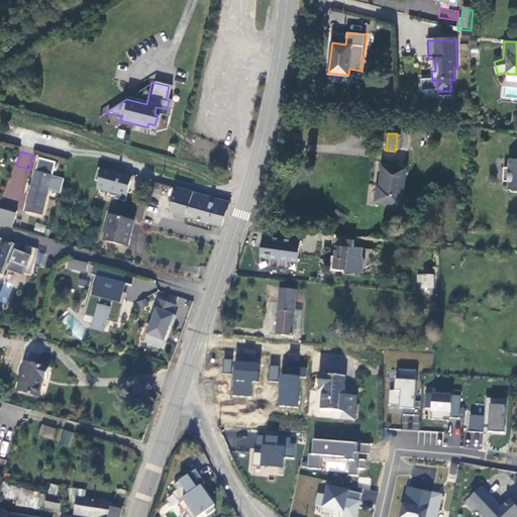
[(516,159),(509,159),(508,168),(503,167),(503,181),(508,181),(508,189),(511,192),(516,192),(516,159)]
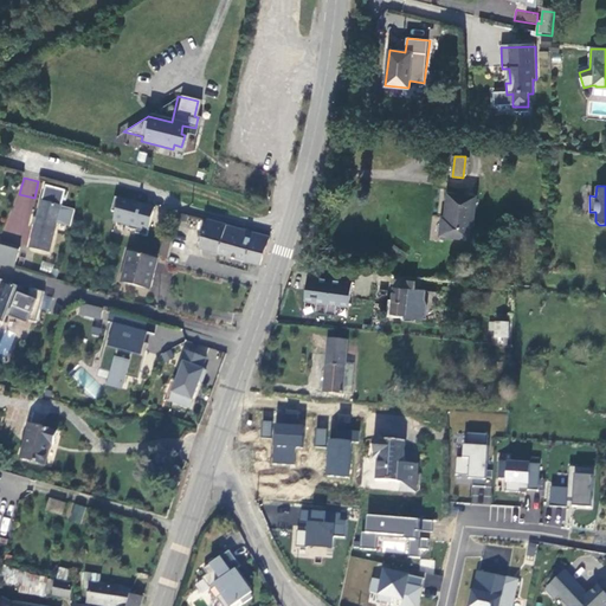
[(64,195),(42,189),(40,199),(42,200),(39,206),(27,252),(47,257),(55,227),(68,230),(72,214),(58,211),(59,204),(63,205),(64,195)]
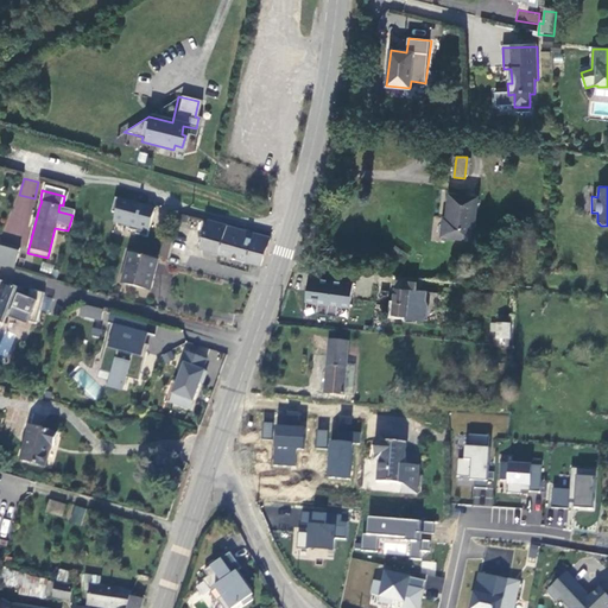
[(479,197),(453,195),(449,225),(447,225),(445,238),(474,240),(479,197)]
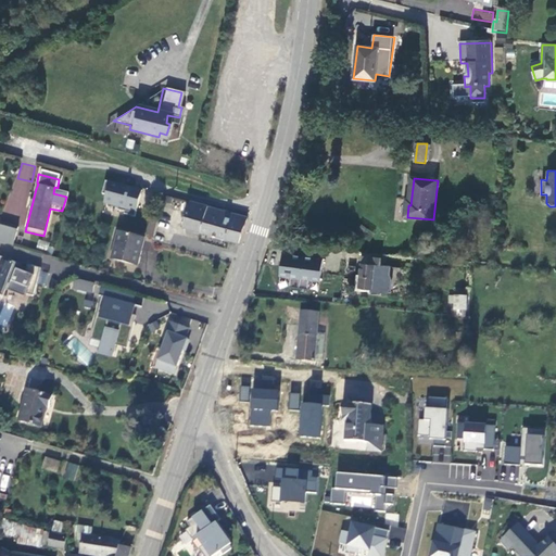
[(104,197),(102,205),(116,209),(115,212),(123,214),(122,216),(133,219),(139,197),(128,194),(129,190),(103,182),(100,196),(104,197)]
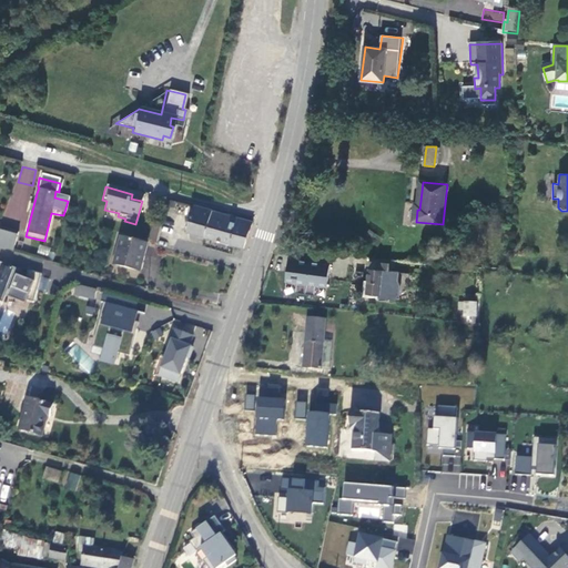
[(185,237),(240,251),(247,226),(191,211),(185,237)]
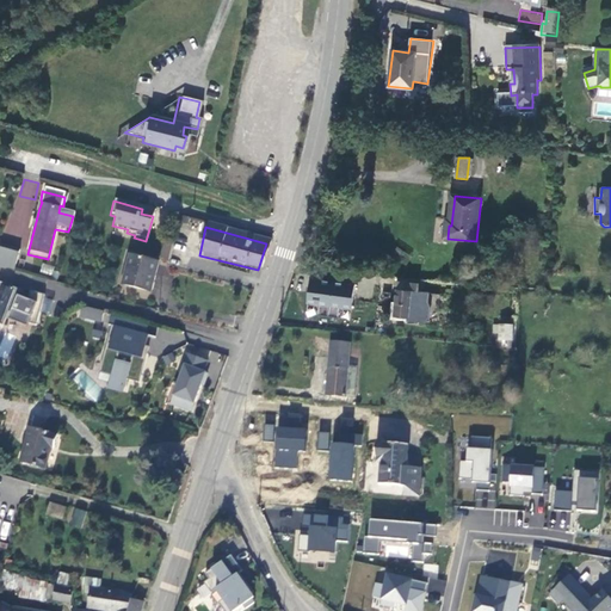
[(162,245),(160,259),(167,261),(171,247),(162,245)]
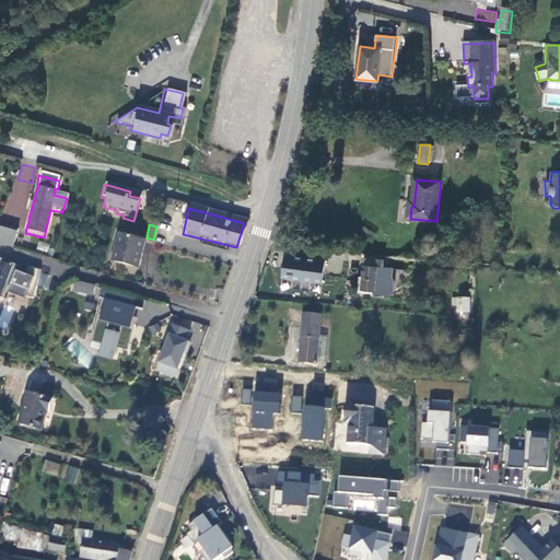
[(18,233),(11,232),(0,228),(0,247),(12,251),(18,233)]
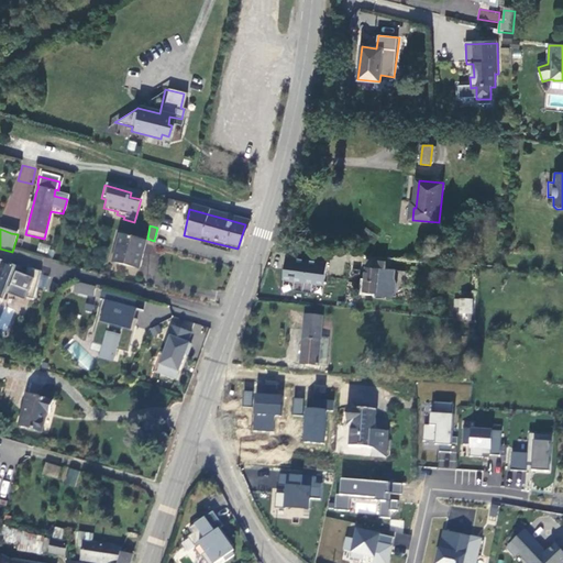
[(138,272),(144,245),(119,239),(112,265),(138,272)]
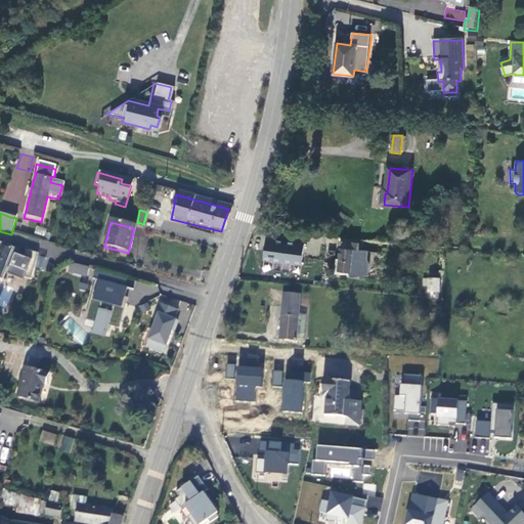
[(366,256),(366,249),(358,248),(358,242),(363,243),(364,238),(341,236),(339,258),(338,268),(349,270),(349,272),(364,274),(367,269),(368,261),(366,256)]
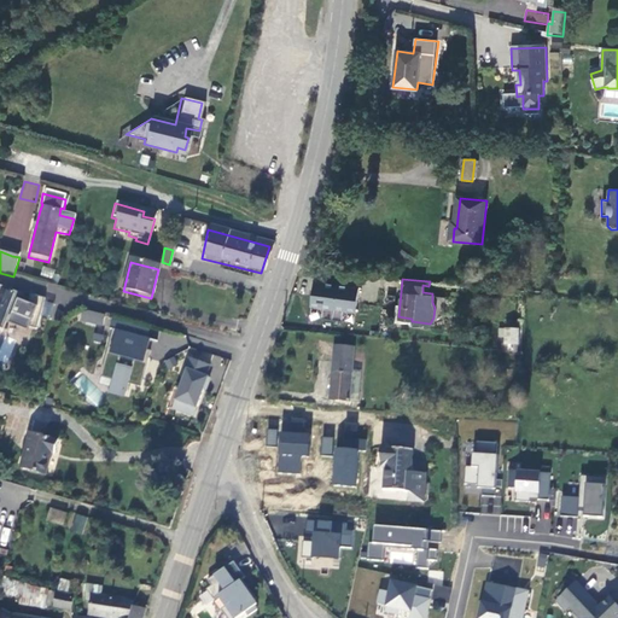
[(378,290),(349,284),(348,297),(375,303),(378,290)]
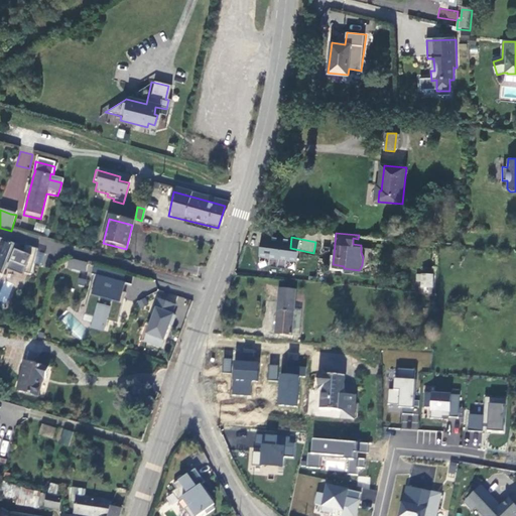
[(13,247),(0,241),(0,277),(1,278),(7,263),(9,263),(19,266),(17,274),(23,276),(29,277),(36,251),(24,248),(21,260),(10,255),(13,247)]
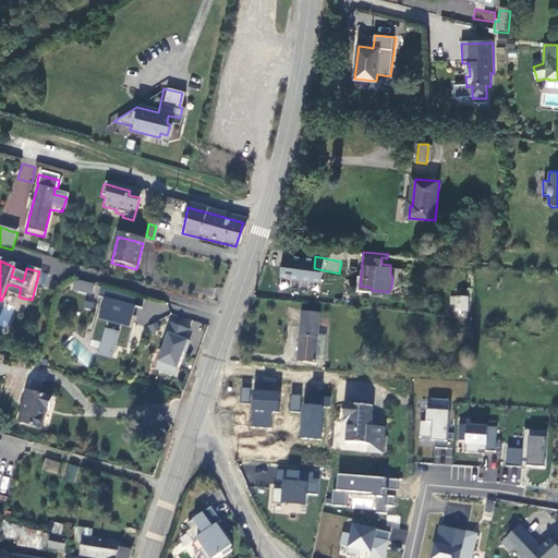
[(44,275),(40,286),(48,287),(50,277),(44,275)]
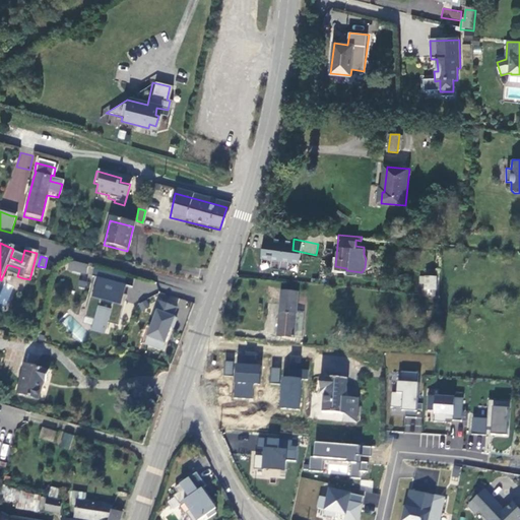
[(336,256),(333,256),(332,269),(346,270),(346,268),(335,266),(336,256)]
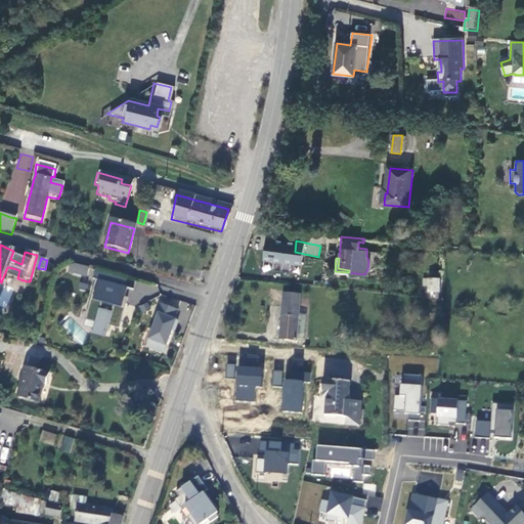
[(70,263),(69,273),(87,275),(88,265),(70,263)]
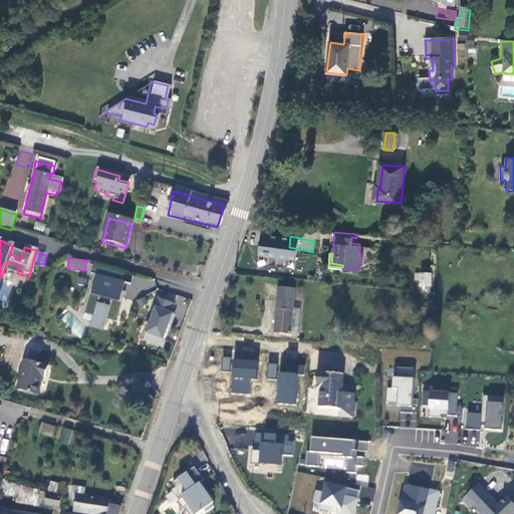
[(309,275),(311,262),(302,262),(302,265),(290,263),(290,262),(284,261),(283,271),(309,275)]
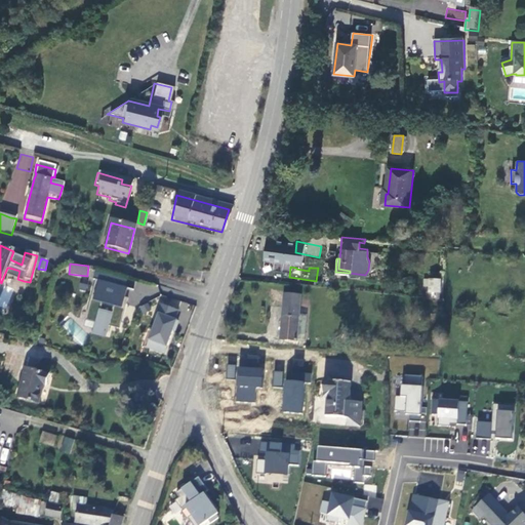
[(19,271),(9,268),(6,277),(23,283),(24,281),(17,279),(19,271)]
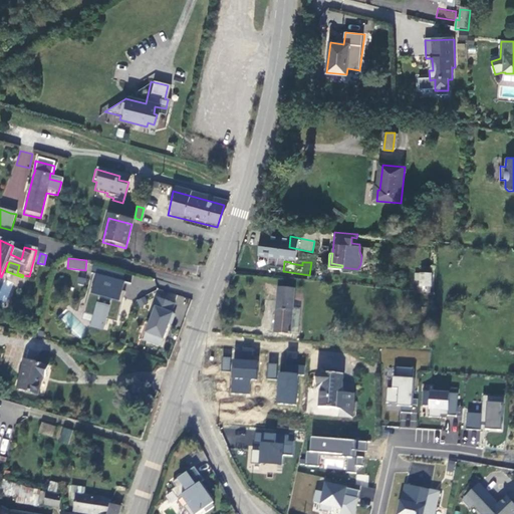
[(421,291),(432,293),(433,275),(423,274),(421,291)]
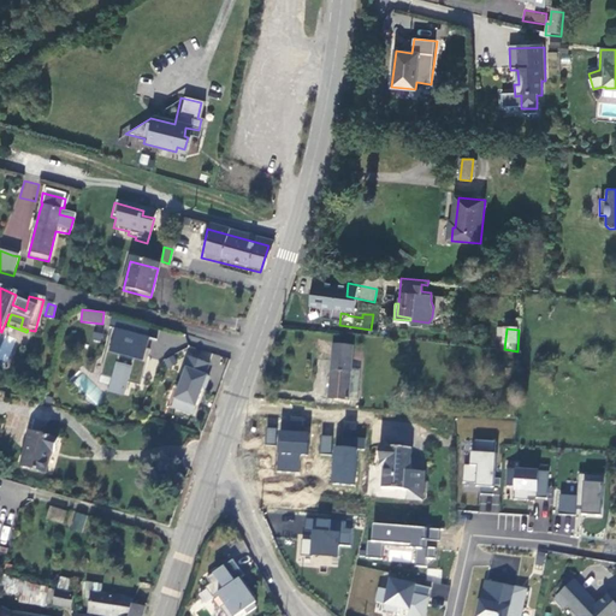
[(143,339),(111,331),(99,378),(112,381),(111,390),(124,394),(126,385),(140,389),(147,359),(144,357),(138,356),(143,339)]
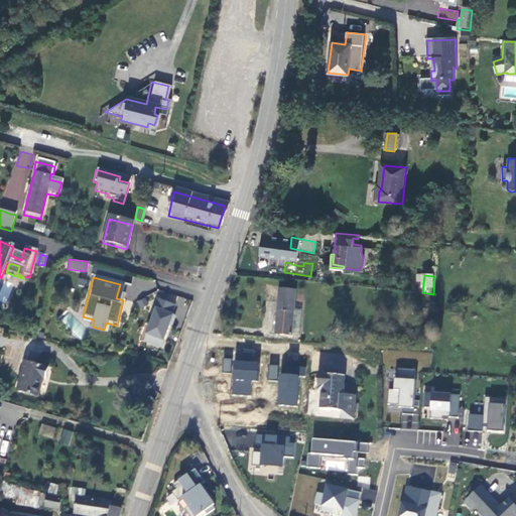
[(124,285),(120,284),(116,298),(121,299),(124,285)]
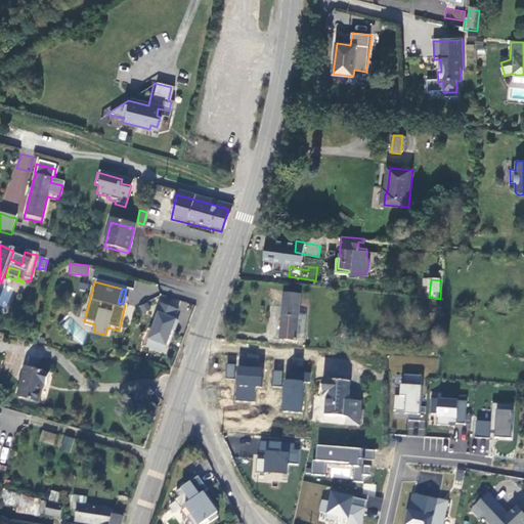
[(298,313),(300,296),(285,294),(279,339),(296,341),(296,340),(298,313)]
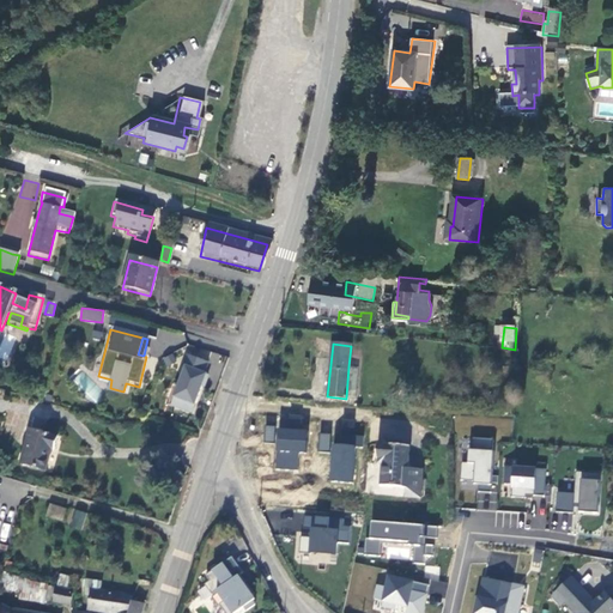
[(187,358),(183,370),(186,371),(175,401),(182,404),(178,412),(194,417),(207,377),(205,377),(208,365),(187,358)]
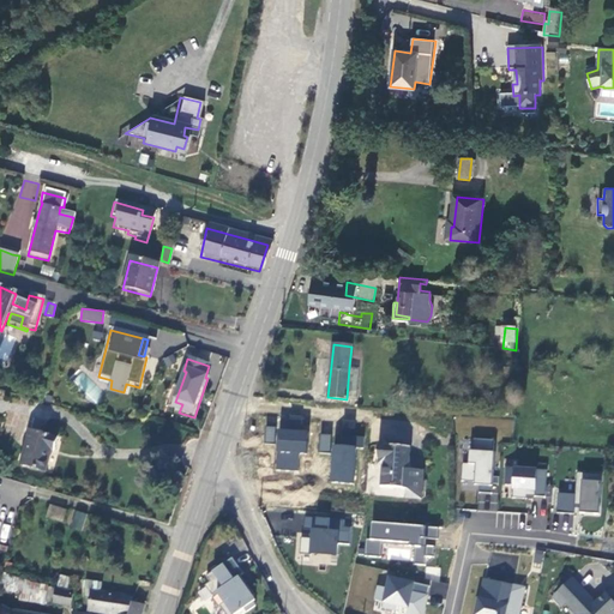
[(357,368),(349,367),(347,398),(354,398),(357,368)]
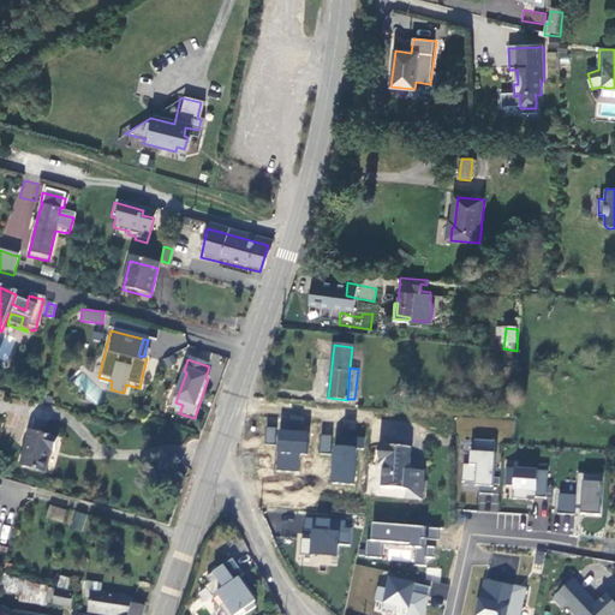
[(505,369),(506,389),(515,390),(515,369),(505,369)]
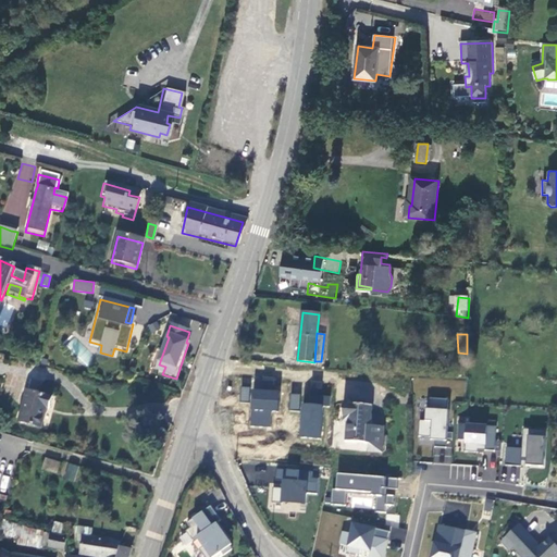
[(250,401),(250,387),(240,386),(240,401),(250,401)]
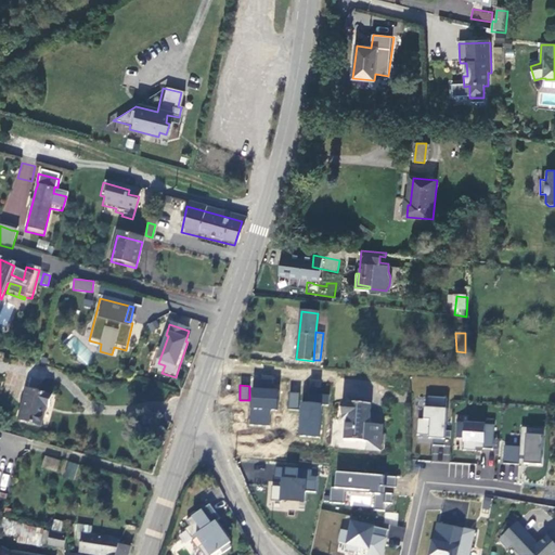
[(30,389),(22,420),(46,426),(51,408),(53,409),(56,397),(30,389)]
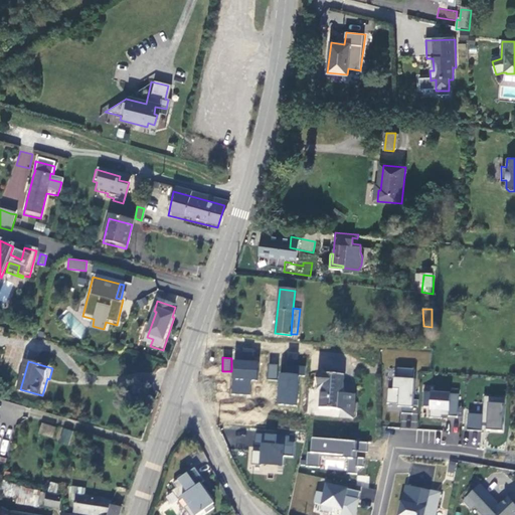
[(234,361),(232,394),(251,396),(252,381),(258,381),(260,363),(234,361)]
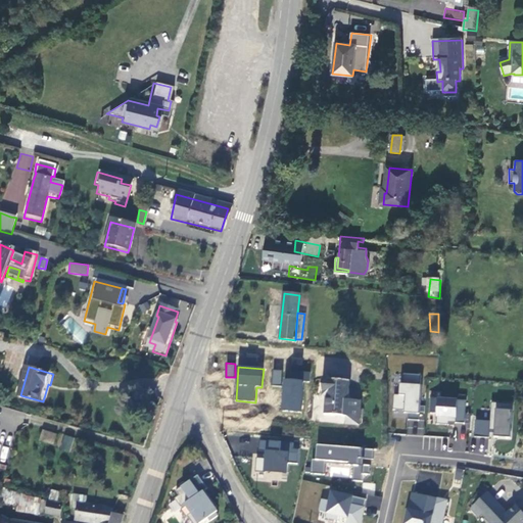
[(272,369),(271,384),(281,385),(282,370),(272,369)]
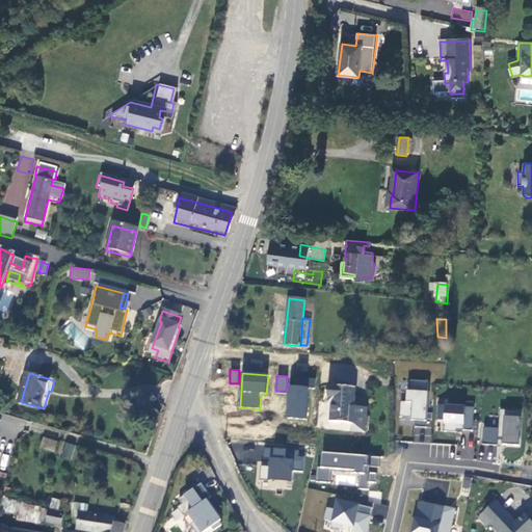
[(290,387),(288,419),(308,420),(310,389),(316,389),(316,379),(297,377),(296,387),(290,387)]
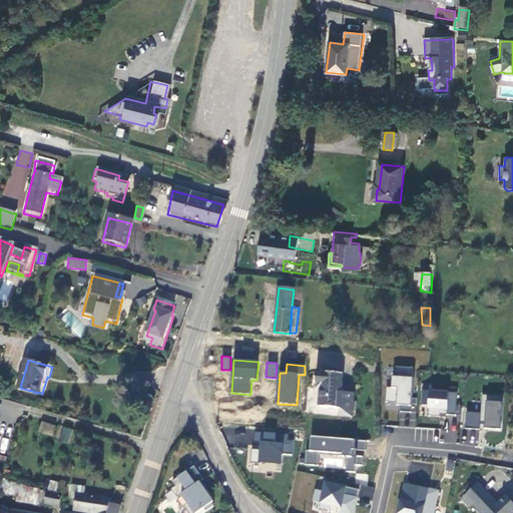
[(393,366),(392,374),(413,376),(413,368),(393,366)]
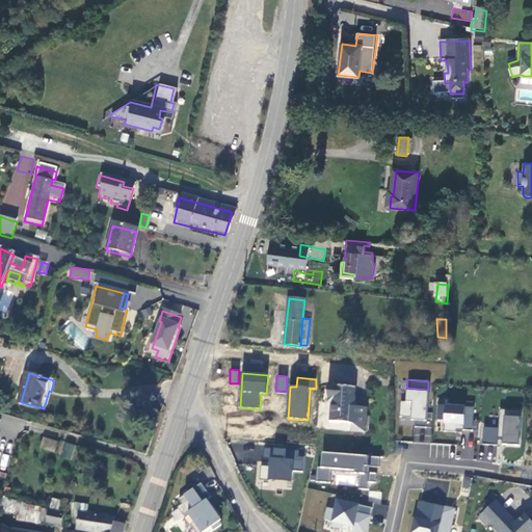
[(360,384),(333,381),(331,394),(333,394),(333,399),(337,399),(335,418),(356,420),(355,428),(369,429),(372,404),(364,403),(364,400),(358,400),(360,384)]
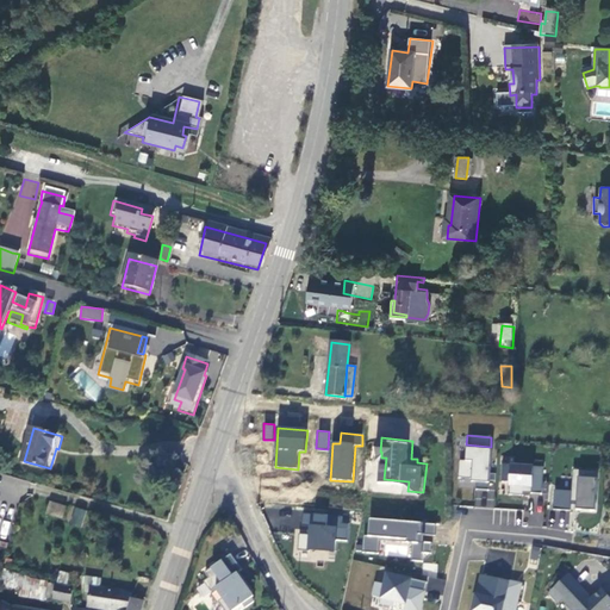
[(464,459),(460,459),(458,480),(489,484),(492,448),(466,446),(464,459)]
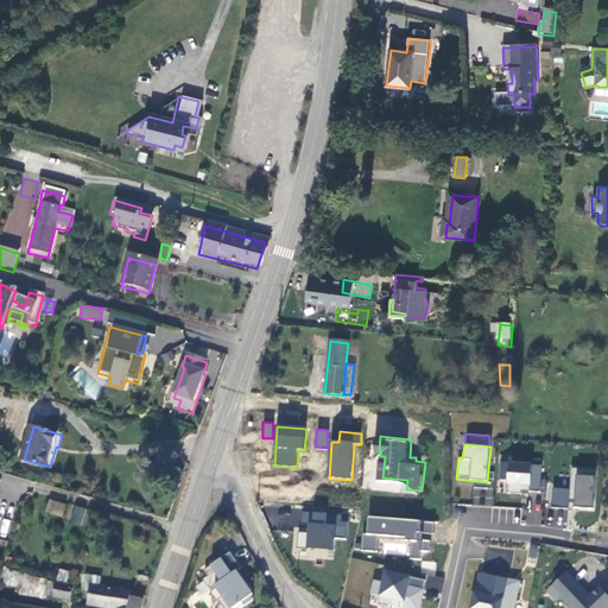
[(542,462),(499,462),(499,479),(506,479),(506,491),(540,492),(542,462)]
